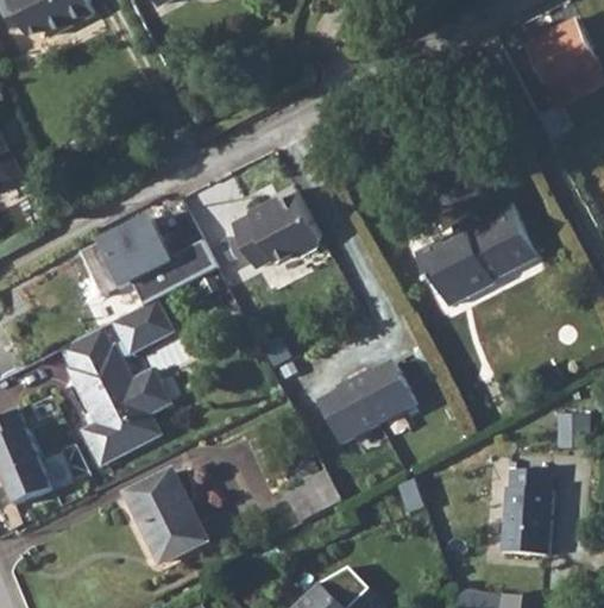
[(0,8),(4,16),(14,11),(27,33),(43,25),(49,36),(92,13),(87,1),(88,0),(0,0),(0,8)]
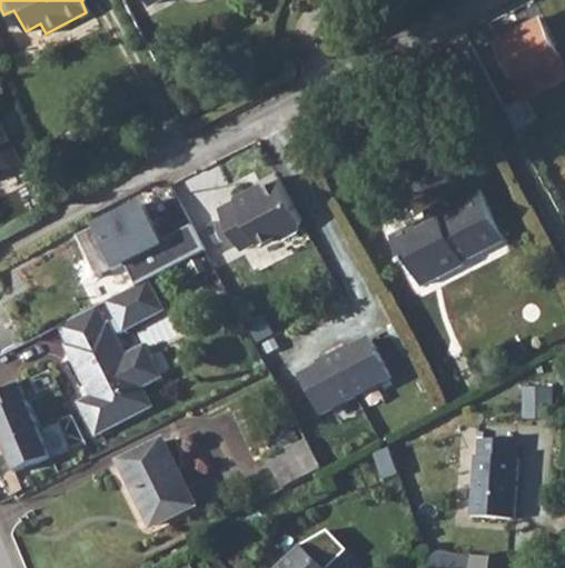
[(564,69),(537,16),(492,39),(511,77),(525,70),(535,90),(564,73),(564,69)]
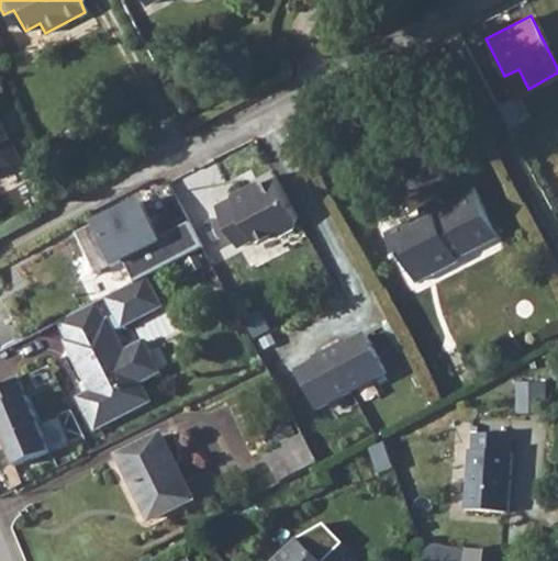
[(512,97),(494,105),(508,130),(524,121),(512,97)]
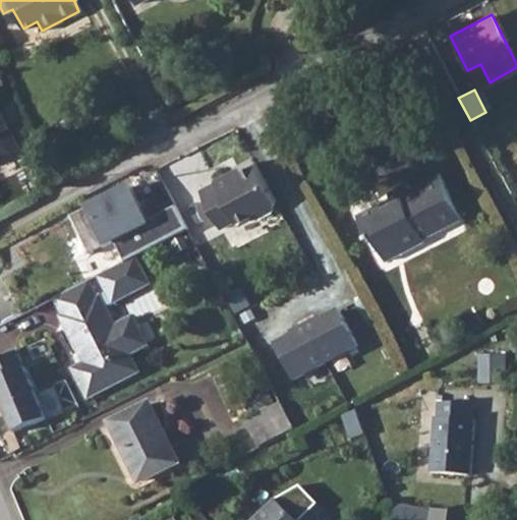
[(0,157),(18,149),(0,112),(0,157)]
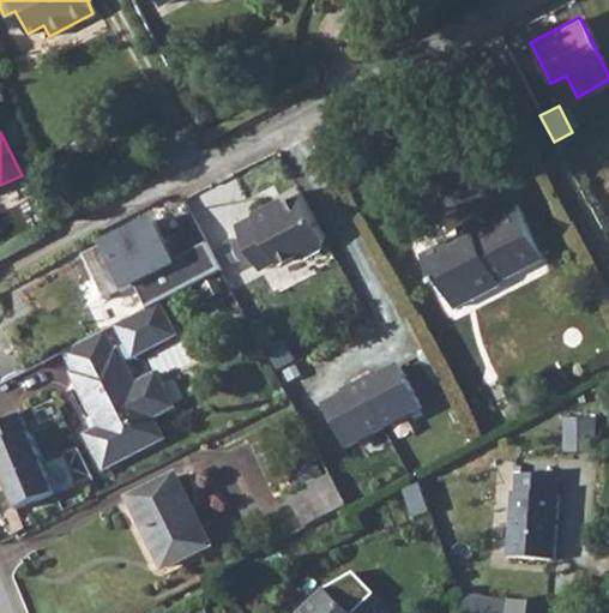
[(299,190),(272,205),(297,252),(301,253),(319,244),(321,234),(299,190)]
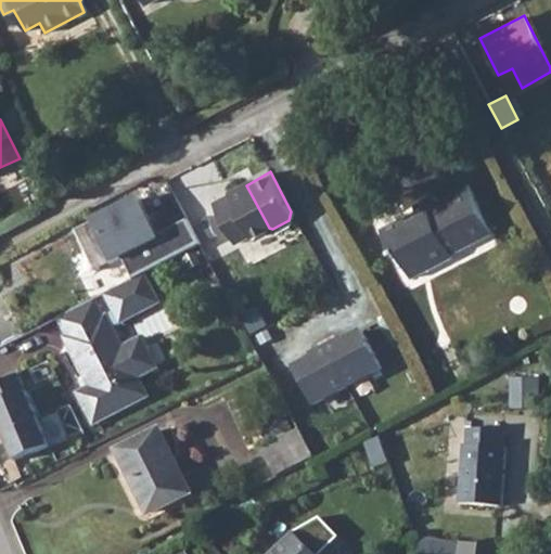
[(225,195),(221,196),(242,235),(247,233),(248,235),(265,227),(269,228),(246,185),(244,185),(242,182),(223,192),(225,195)]
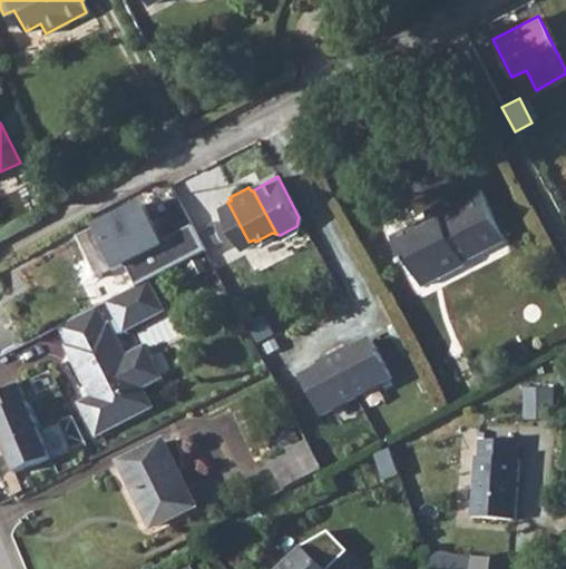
[(422,216),(408,225),(410,231),(479,194),(476,189),(447,205),(440,202),(420,213),(422,216)]
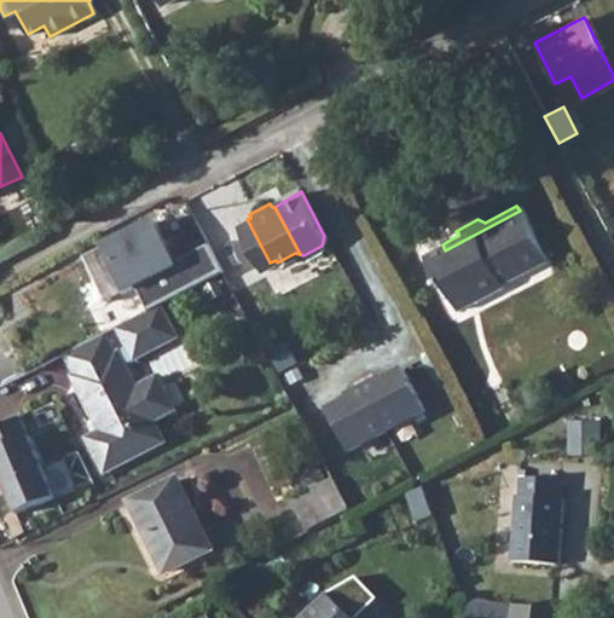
[(520,211),(445,250),(469,295),(475,292),(480,299),(502,287),(500,284),(545,260),(520,211)]
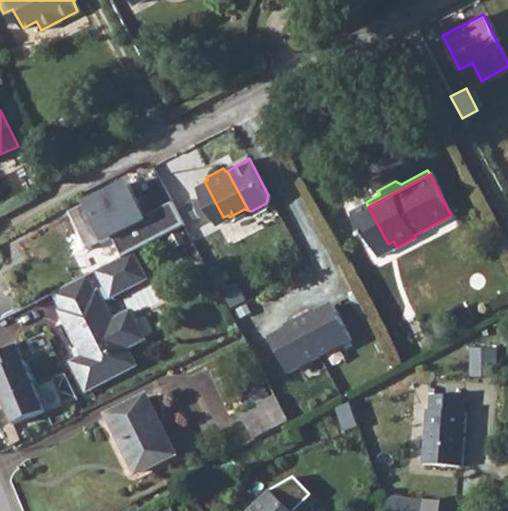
[(223,217),(204,181),(195,186),(214,222),(223,217)]
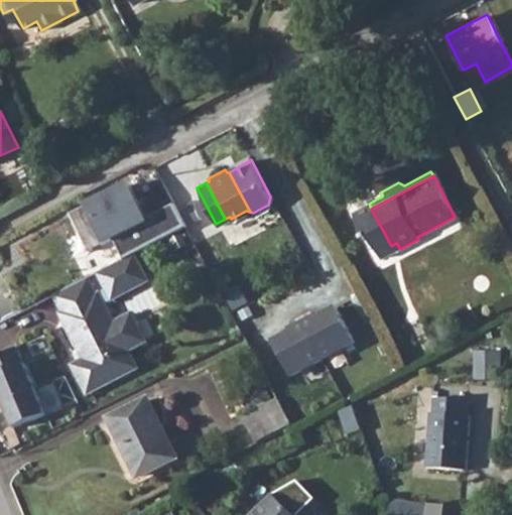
[(125,183),(106,194),(114,209),(102,216),(111,234),(123,228),(135,251),(183,227),(172,205),(158,212),(147,191),(133,199),(125,183)]
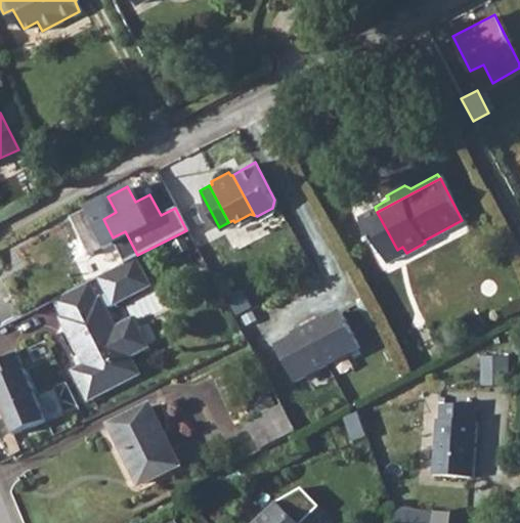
[(377,212),(375,207),(356,216),(367,237),(371,235),(383,257),(397,250),(377,212)]
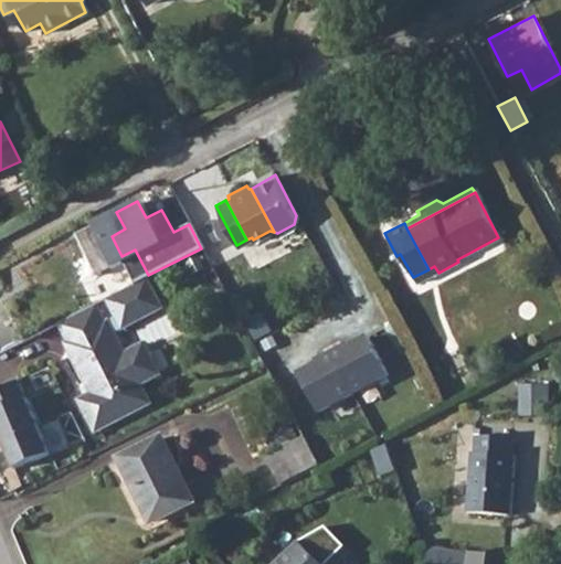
[(96,301),(61,319),(71,338),(67,340),(92,391),(77,397),(93,428),(144,402),(136,386),(149,380),(135,349),(126,353),(113,329),(161,304),(148,275),(107,296),(117,317),(106,322),(96,301)]
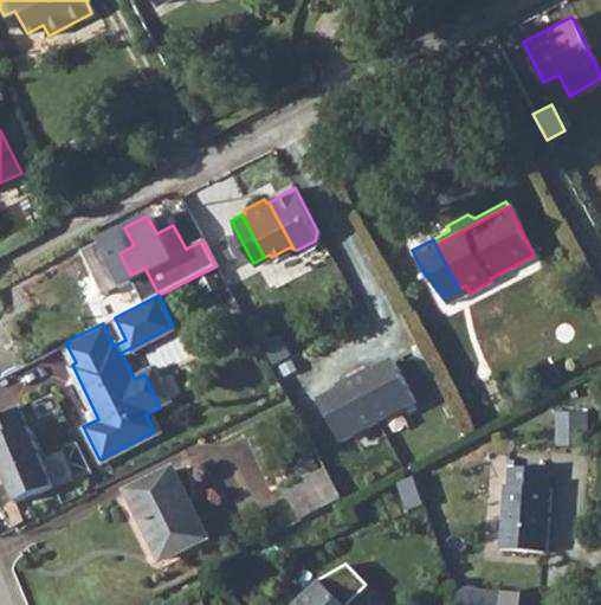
[(394,358),(355,375),(379,422),(418,403),(394,358)]
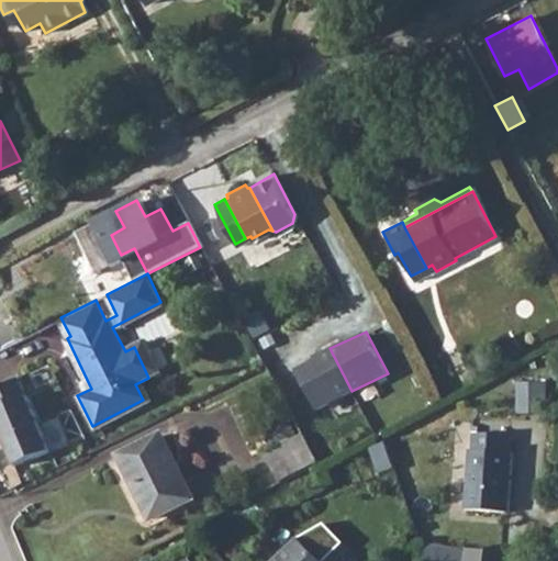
[(315,410),(352,391),(330,348),(294,367),(315,410)]
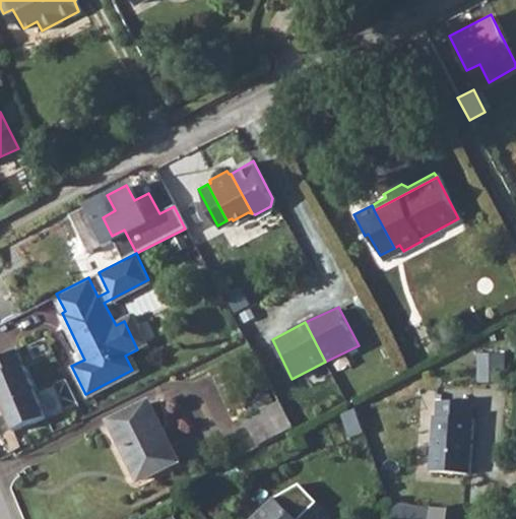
[(424,332),(411,338),(416,347),(429,341),(424,332)]
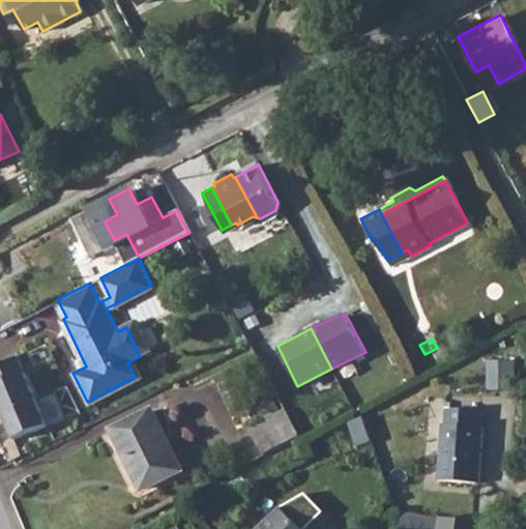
[(17,351),(0,358),(0,403),(11,432),(47,419),(17,351)]
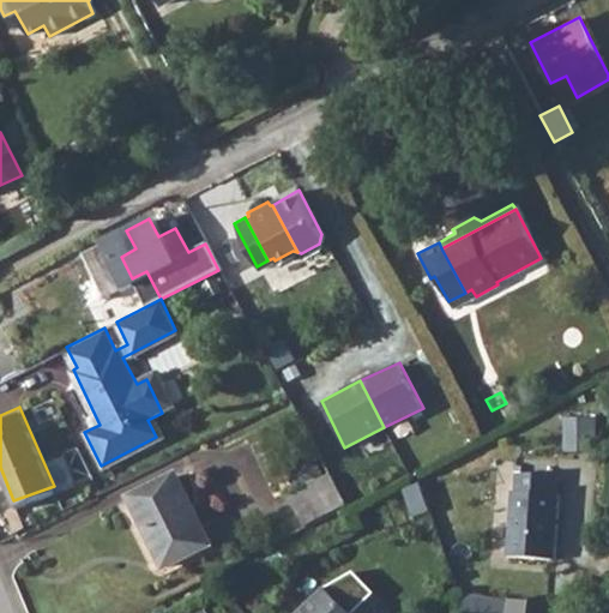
[(510,487),(502,552),(550,557),(556,493),(554,492),(555,474),(514,469),(512,487),(510,487)]
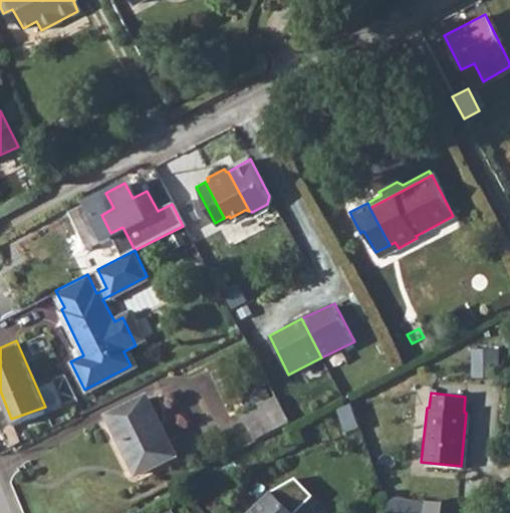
[(273,397),(237,416),(251,441),(287,423),(273,397)]
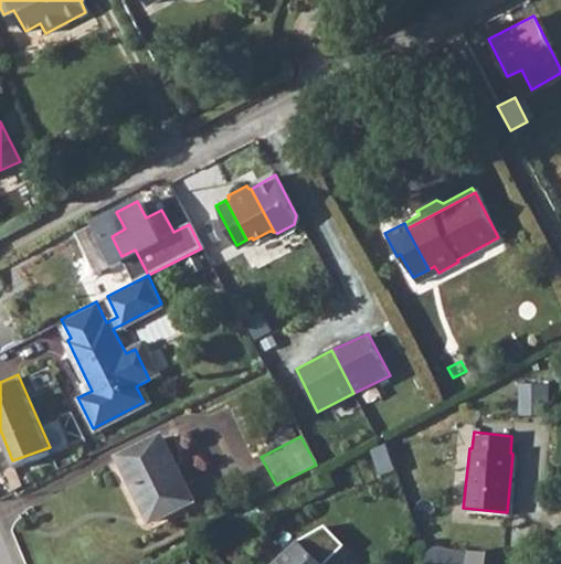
[(157,438),(115,459),(147,523),(189,502),(157,438)]
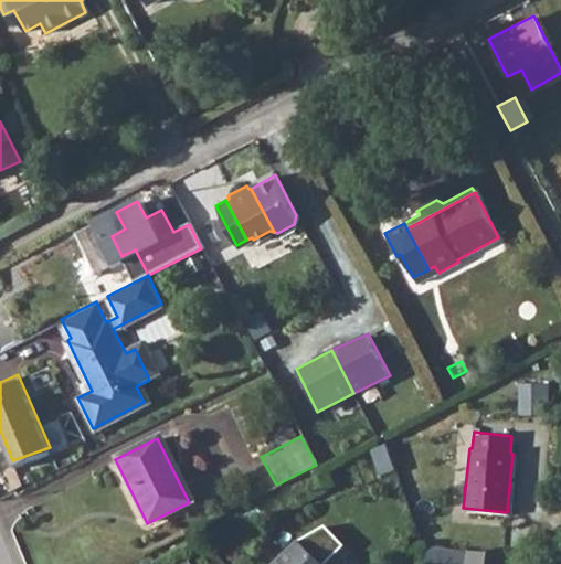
[(296,532),(265,563),(326,563),(327,563),(296,532)]
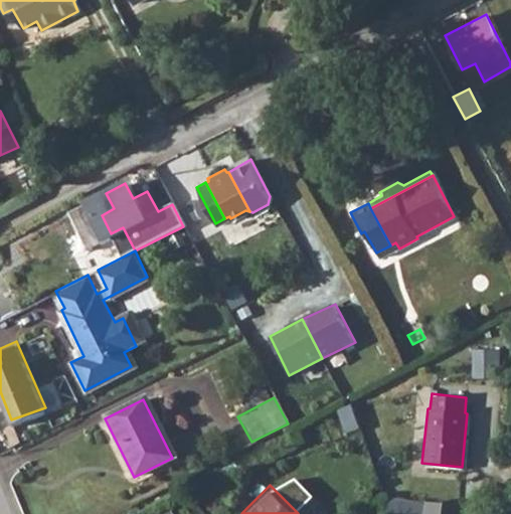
[(464,513),(466,507),(423,502),(421,513),(464,513)]
